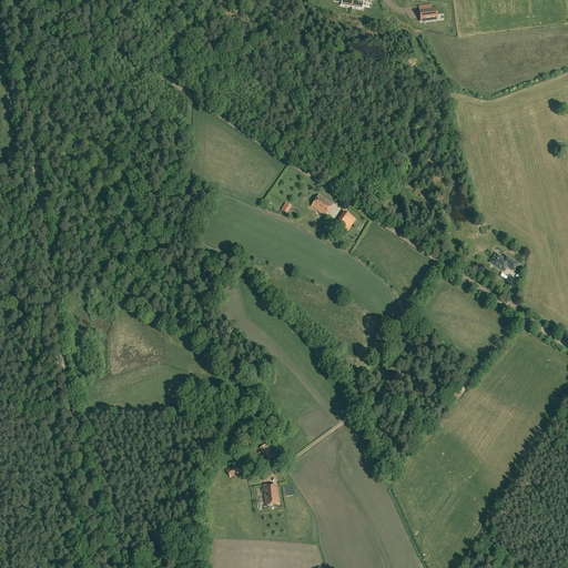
[(422,11),(419,11),(421,21),(437,19),(435,9),(430,10),(429,6),(422,7),(422,11)]
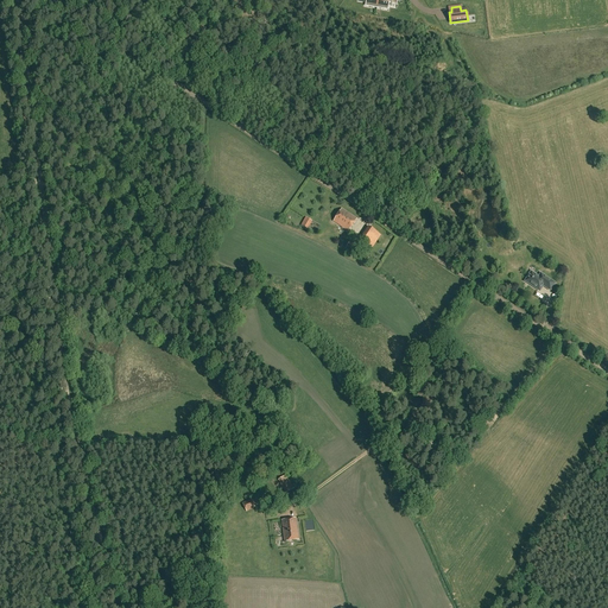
[(342,209),(334,221),(348,232),(356,219),(342,209)]
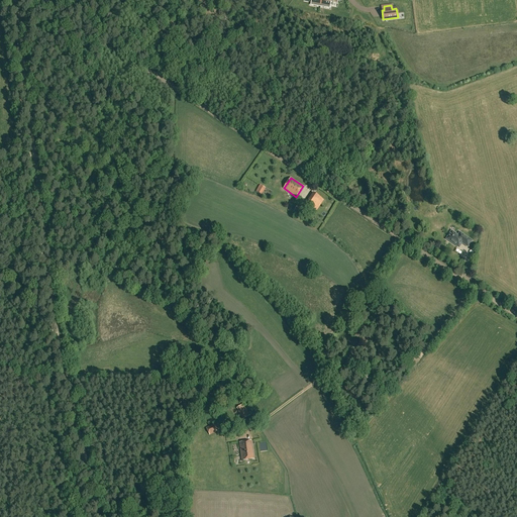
[(266,188),(261,185),(255,192),(262,194),(266,188)]
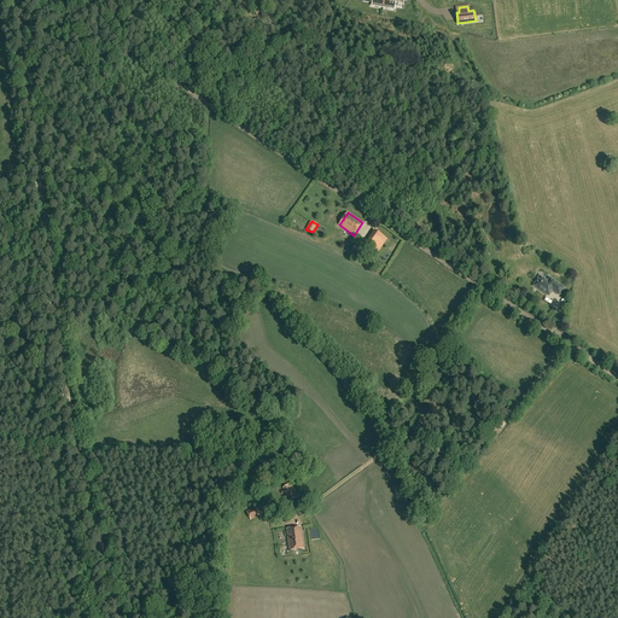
[(378,233),(369,245),(378,252),(386,239),(378,233)]
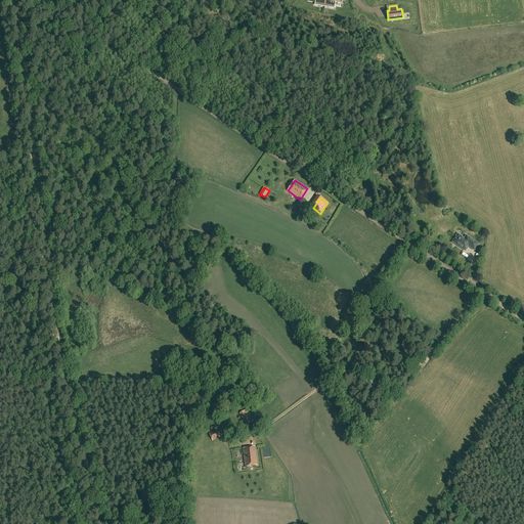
[(302,208),(298,214),(306,220),(305,222),(307,224),(308,223),(313,215),(310,214),(311,213),(302,208)]
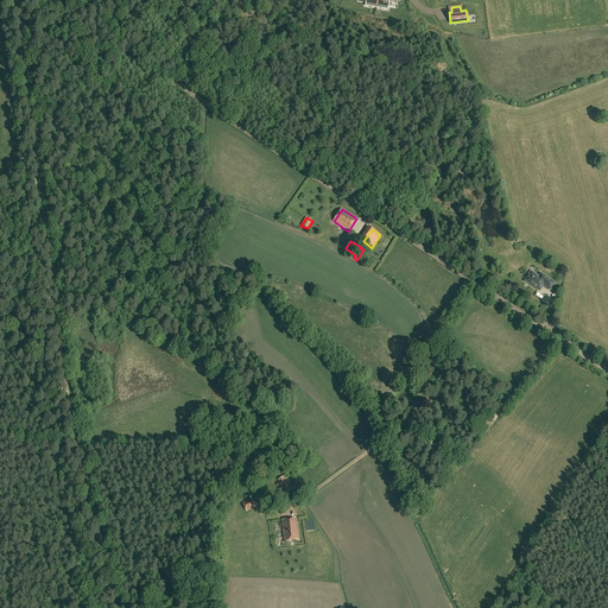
[(555,284),(545,277),(540,274),(538,277),(534,274),(531,271),(529,276),(525,282),(538,290),(540,285),(543,286),(543,285),(550,290),(555,284)]
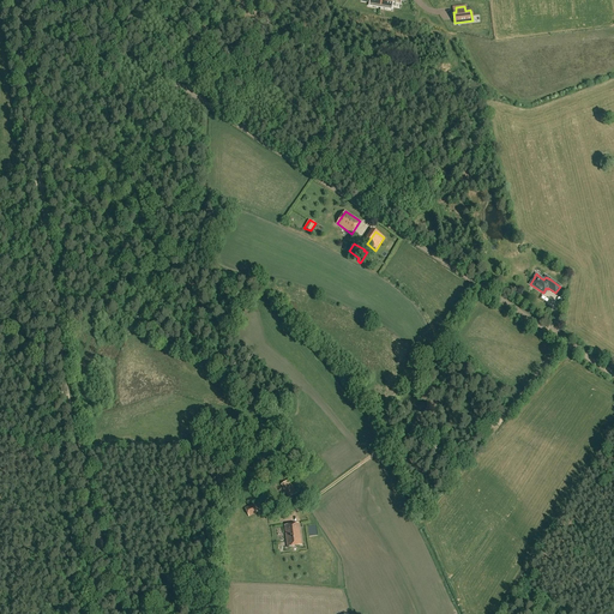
[(288,481),(281,485),(289,498),(295,494),(288,481)]
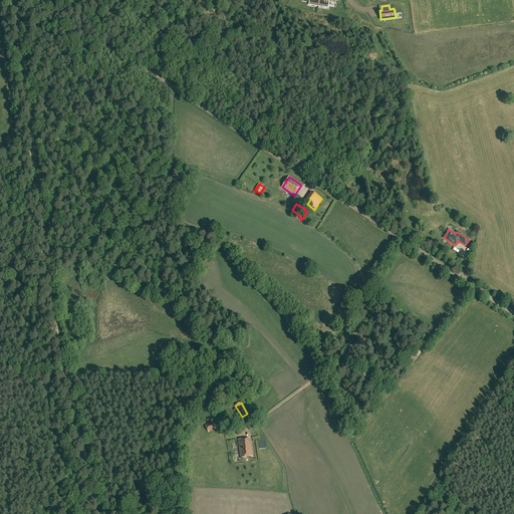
[(216,429),(212,422),(205,426),(208,432),(216,429)]
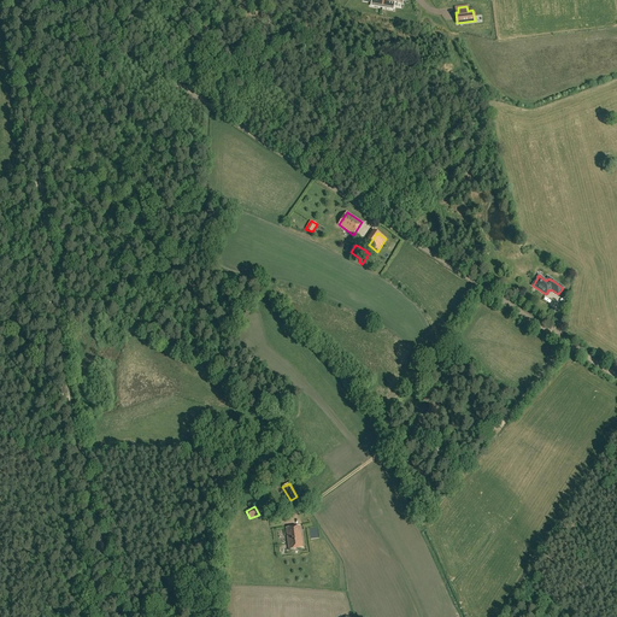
[(300,526),(286,528),(288,550),(303,547),(300,526)]
